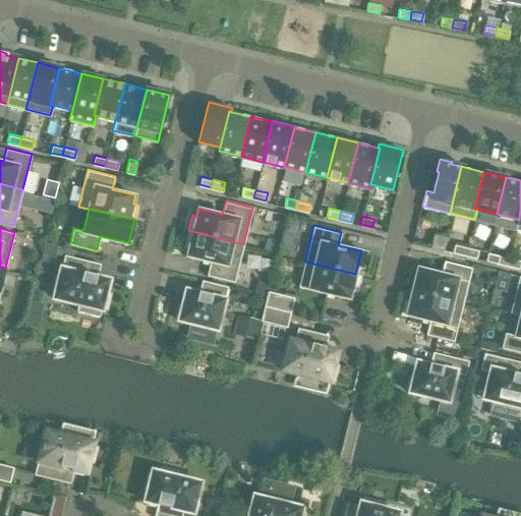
[(243,244),(188,230),(184,245),(189,246),(187,254),(211,261),(208,274),(234,280),(243,244)]
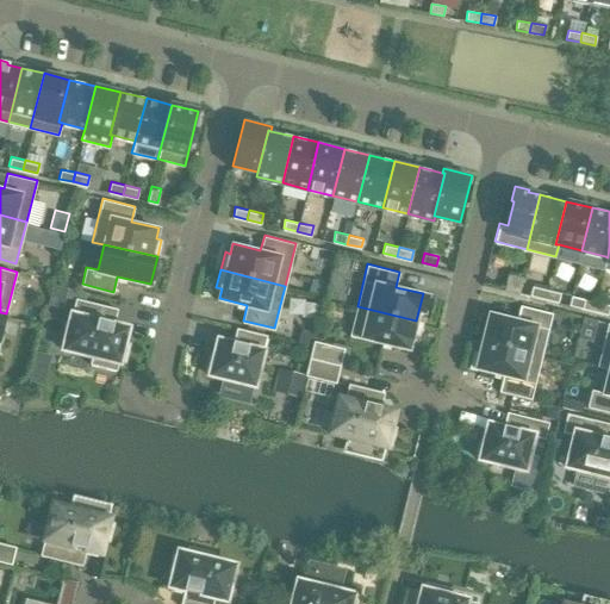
[(520,291),(523,275),(509,272),(504,287),(520,291)]
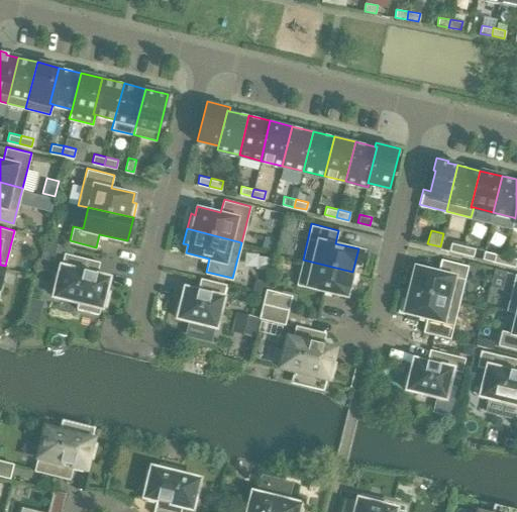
[(265,234),(262,246),(275,250),(278,237),(265,234)]
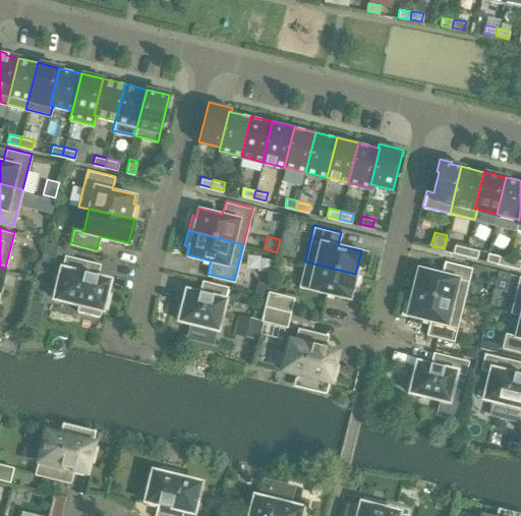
[(466,249),(468,242),(456,239),(454,247),(466,249)]
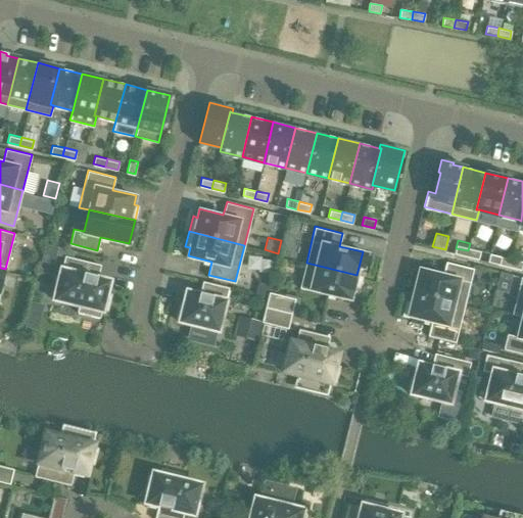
[(52,270),(58,245),(45,242),(39,266),(52,270)]
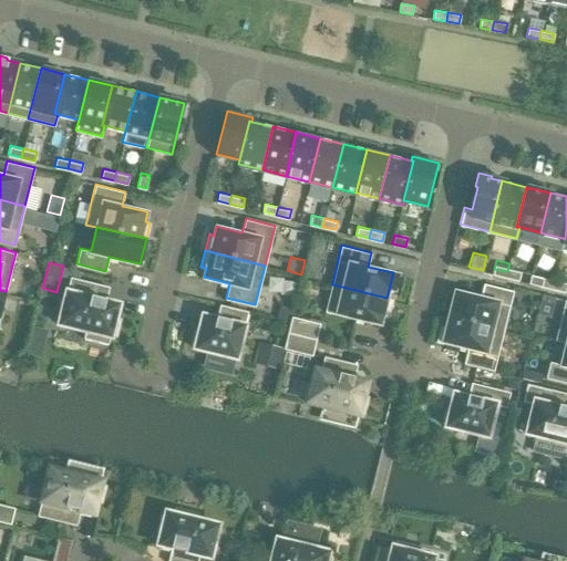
[(509,263),(507,271),(519,274),(522,266),(509,263)]
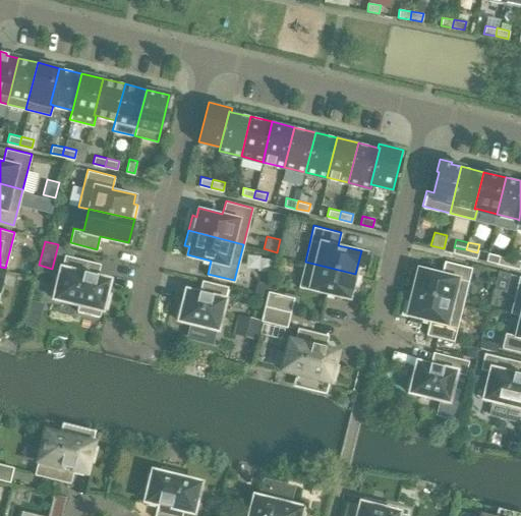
[(509,261),(510,252),(499,249),(497,258),(509,261)]
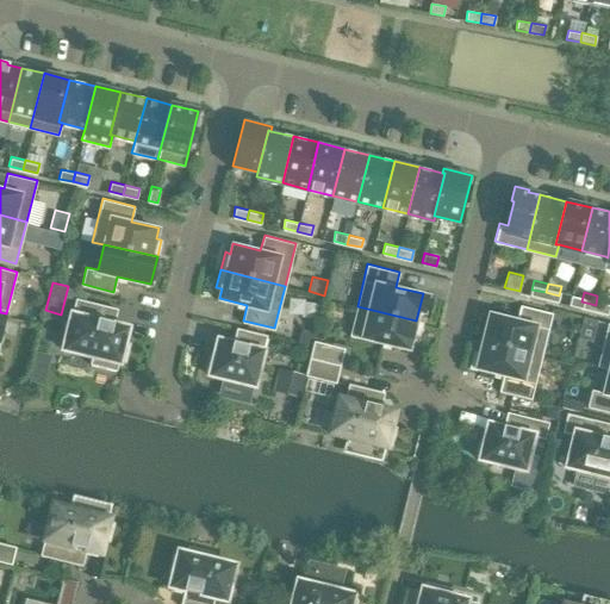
[(609,298),(597,296),(596,305),(609,309),(609,304),(609,298)]
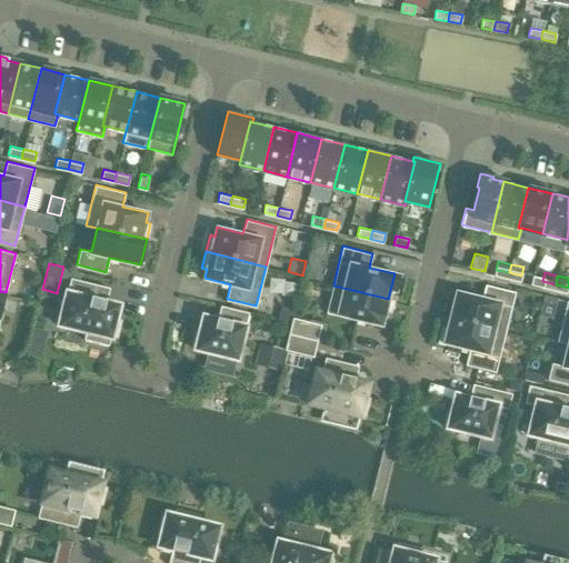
[(116,318),(119,304),(106,301),(110,287),(71,277),(60,324),(86,330),(85,338),(109,343),(110,337),(111,337),(112,334),(117,335),(121,319),(116,318)]
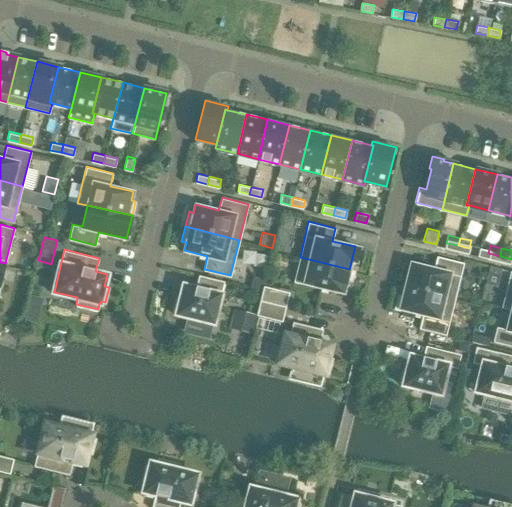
[(405,285),(455,298),(464,262),(437,255),(434,268),(411,262),(405,285)]
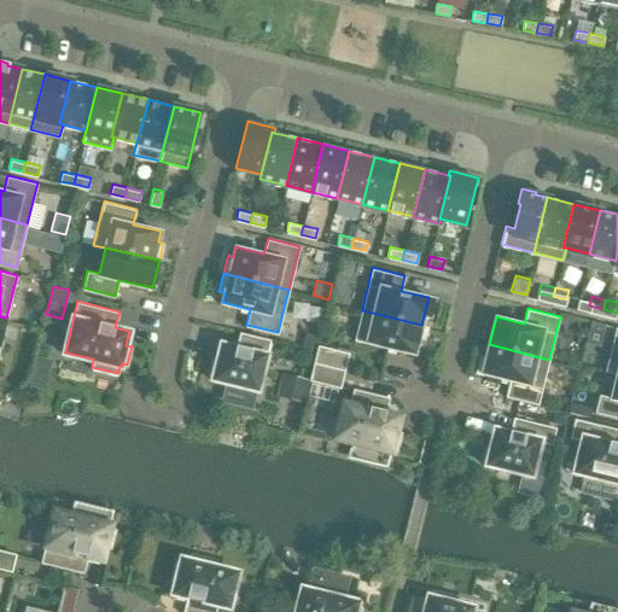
[(421,325),(362,310),(355,338),(414,353),(421,325)]
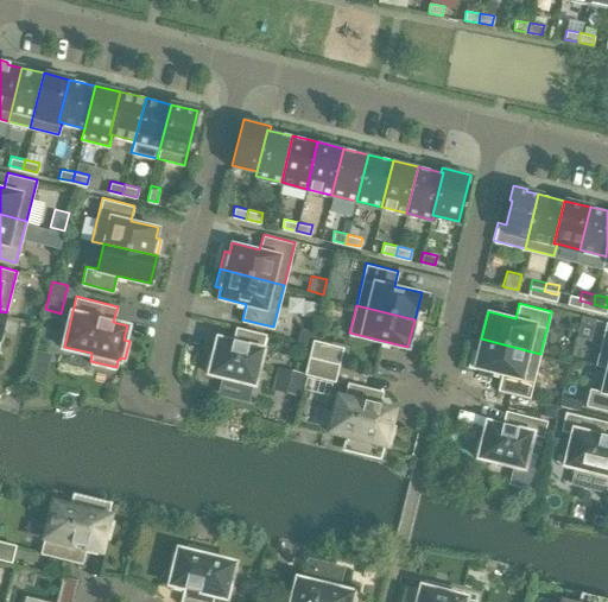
[(209,372),(253,382),(266,333),(236,325),(233,341),(219,337),(215,352),(209,350),(206,368),(210,369),(209,372)]
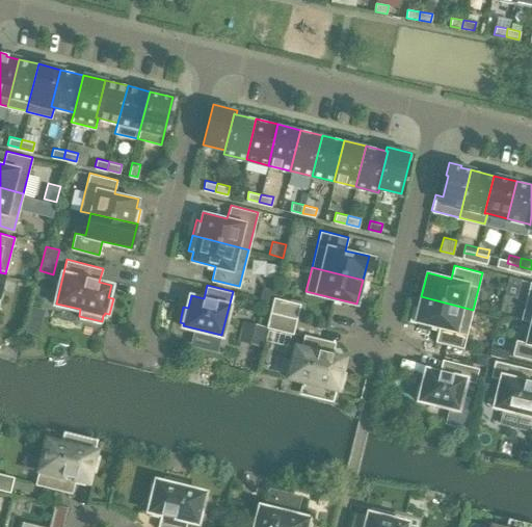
[(274,296),(270,311),(296,317),(300,302),(274,296)]
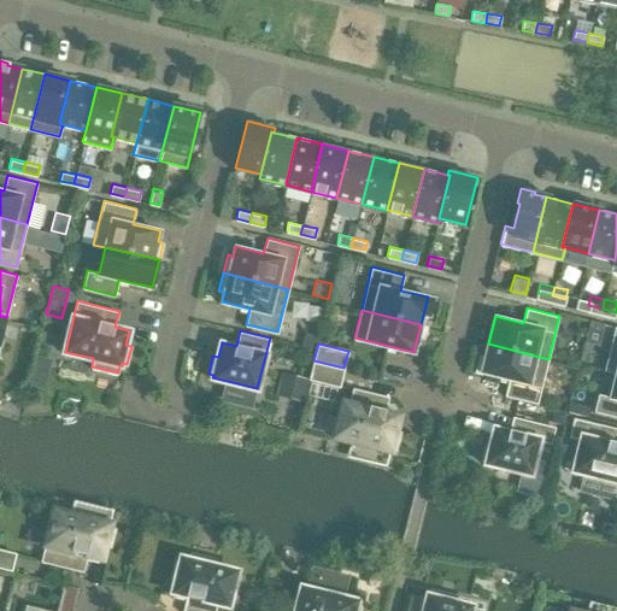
[(548,359),(488,344),(481,371),(510,379),(506,394),(538,401),(548,359)]
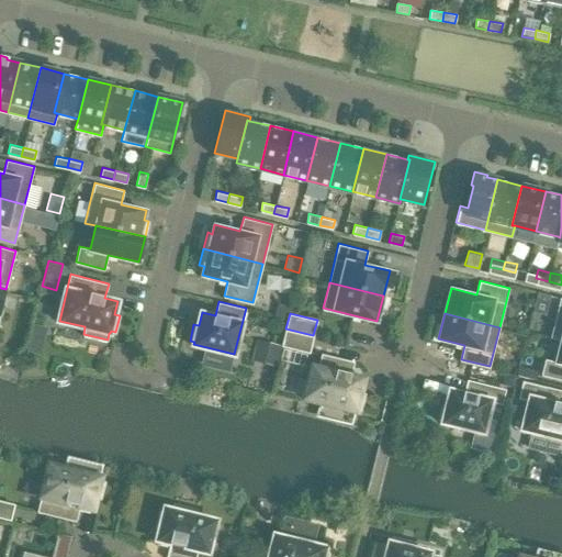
[(313,335),(285,329),(282,344),(310,352),(313,335)]
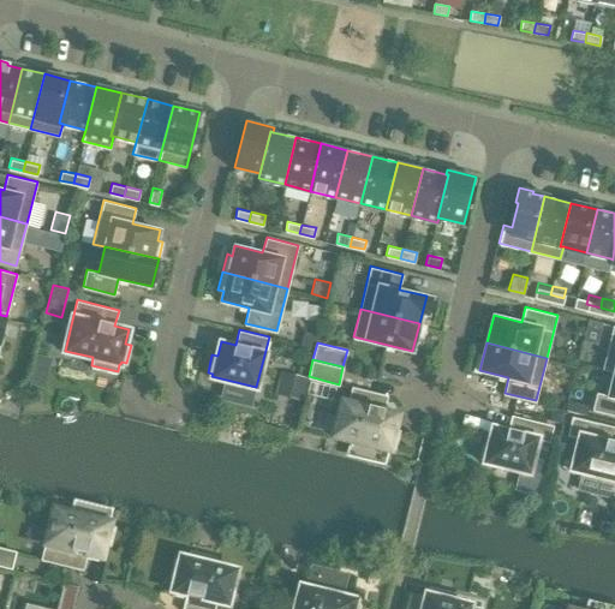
[(614,369),(608,394),(597,392),(592,409),(614,413),(614,369)]
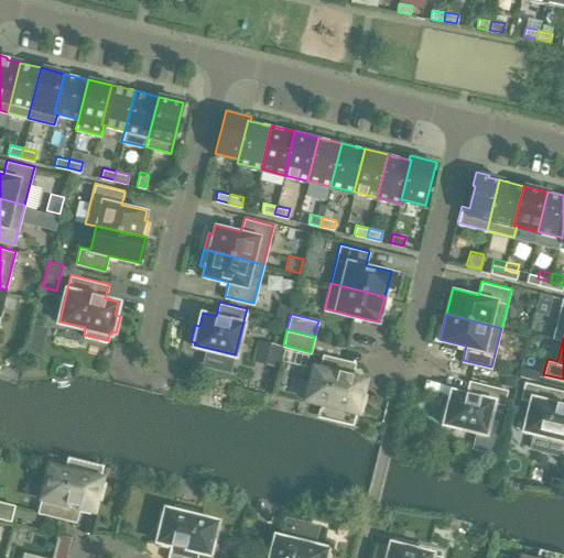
[(355,361),(323,353),(320,368),(313,367),(305,398),(321,402),(320,409),(339,414),(342,407),(357,411),(358,408),(362,409),(366,393),(361,392),(365,379),(351,375),(355,361)]
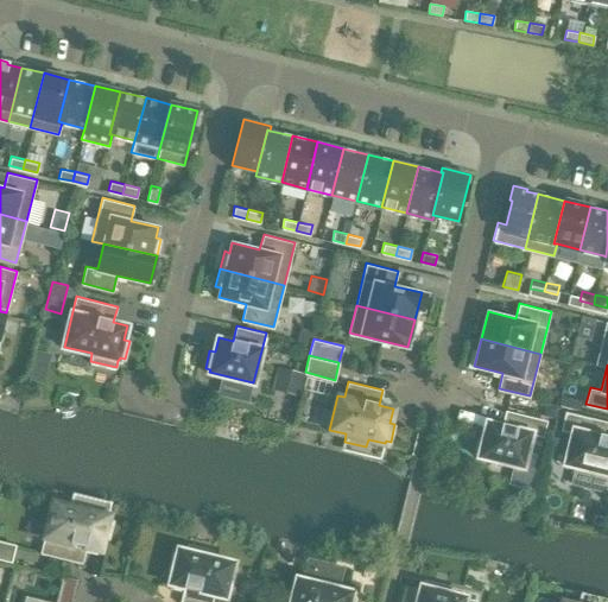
[(580,409),(582,398),(562,393),(559,403),(580,409)]
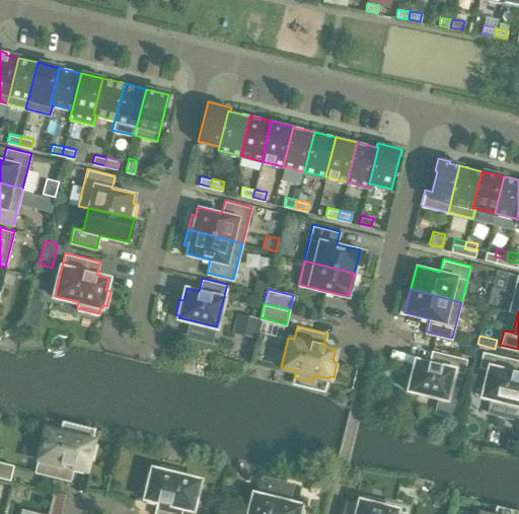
[(409,370),(405,385),(410,386),(409,389),(446,398),(453,369),(463,372),(466,358),(432,350),(428,363),(416,360),(413,372),(409,370)]
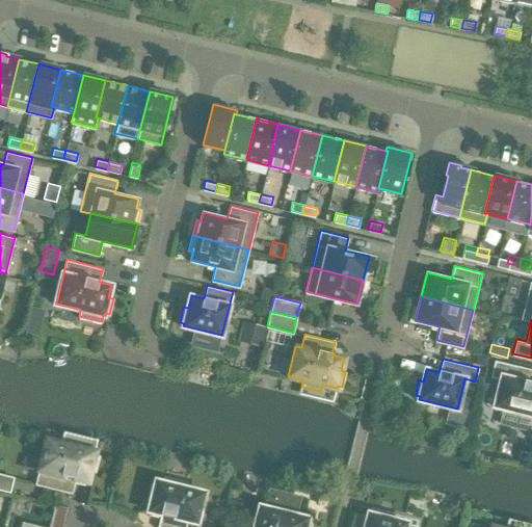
[(531,368),(515,365),(496,360),(491,375),(502,378),(496,405),(531,415),(531,368)]
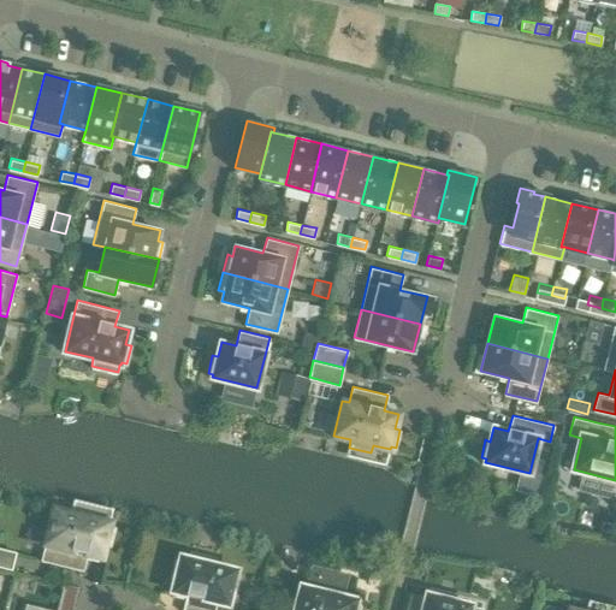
[(46,542),(41,558),(83,569),(87,554),(101,557),(105,543),(111,544),(114,526),(110,525),(111,522),(93,517),(95,510),(73,504),(71,511),(54,508),(46,542)]
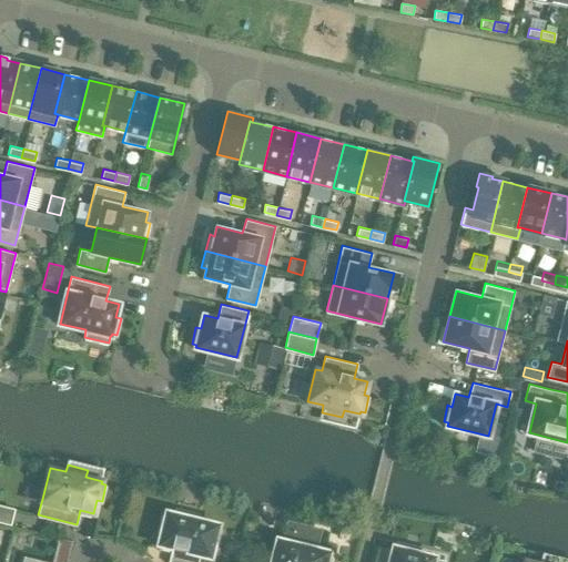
[(14,508),(0,503),(0,520),(11,523),(14,508)]
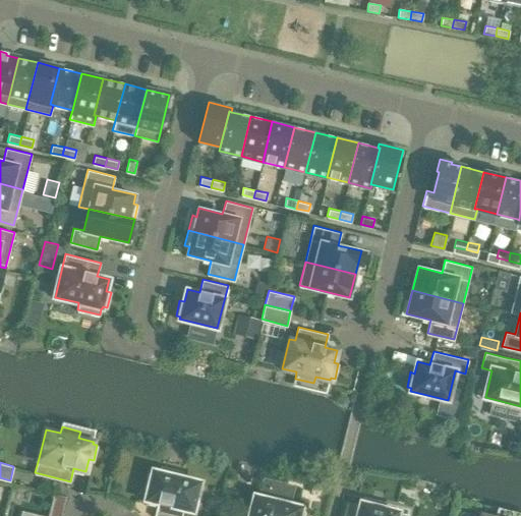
[(149,488),(146,500),(159,503),(156,515),(159,515),(181,515),(183,509),(192,511),(199,481),(190,479),(180,476),(182,470),(161,465),(160,471),(153,470),(153,472),(148,471),(145,486),(149,488)]
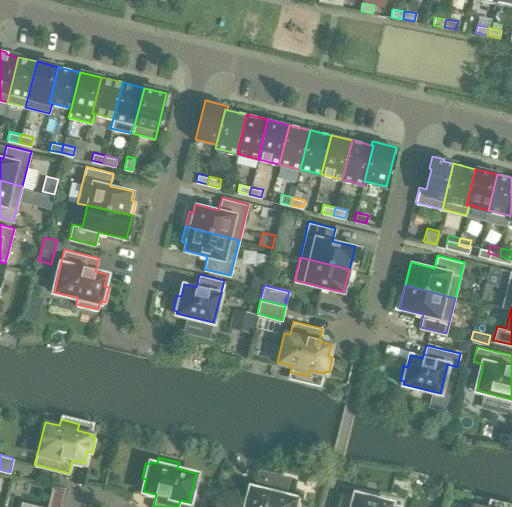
[(263,489),(250,486),(244,506),(299,506),(301,501),(296,500),(297,497),(285,495),(287,488),(265,482),(263,489)]
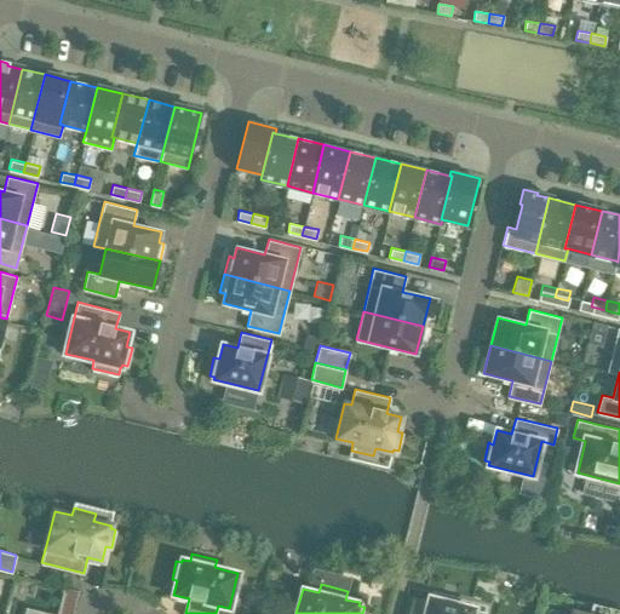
[(58,613),(59,613),(62,613),(72,613),(79,590),(64,586),(58,613)]
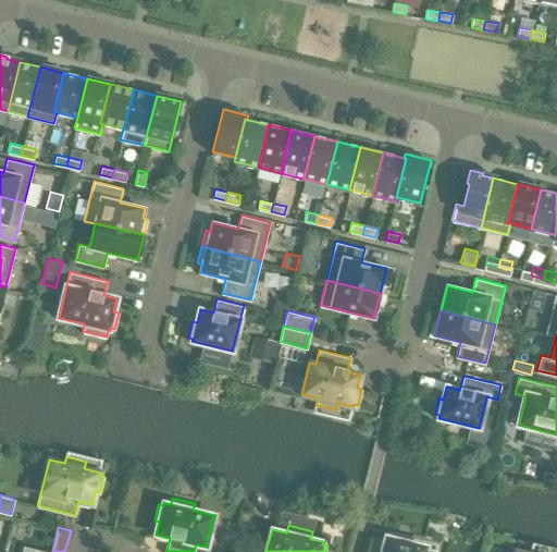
[(436,551),(437,549),(411,542),(413,536),(388,529),(386,537),(385,537),(385,539),(380,538),(375,551),(436,551)]
